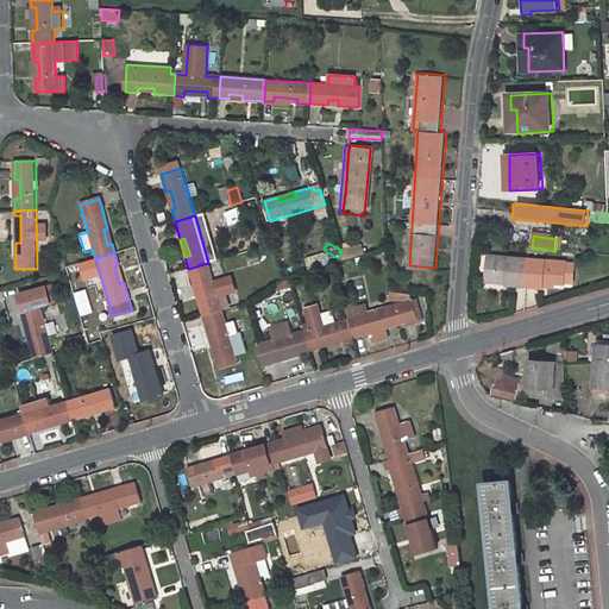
[(251,265),(259,263),(258,255),(250,257),(251,265)]
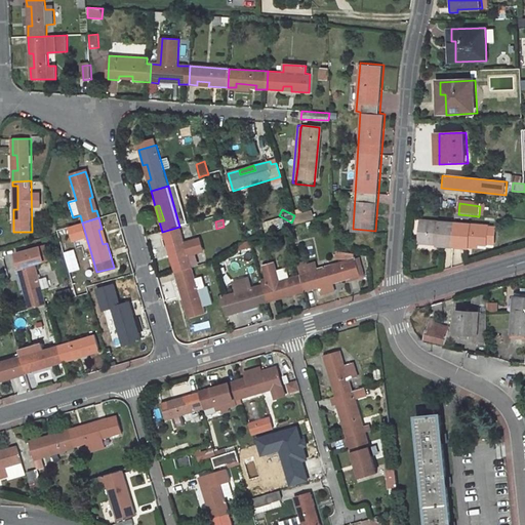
[(456,226),(423,223),(422,241),(440,242),(440,246),(440,248),(455,249),(456,226)]
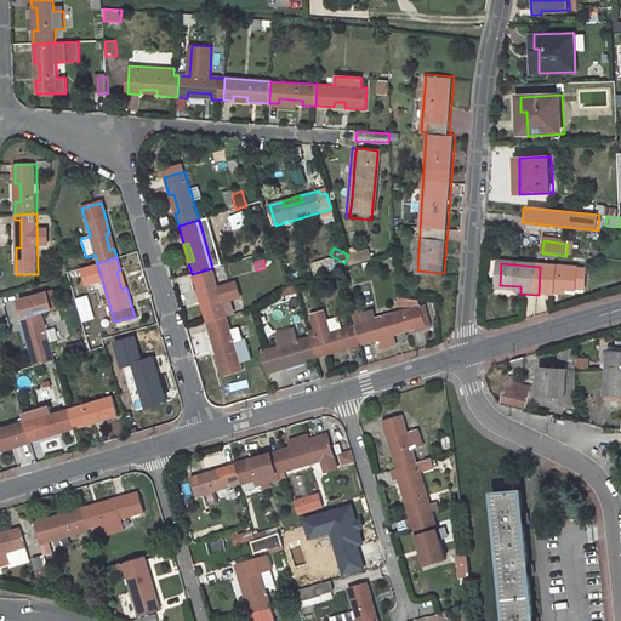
[(580,269),(540,267),(539,295),(557,296),(557,294),(557,290),(570,290),(577,291),(580,269)]
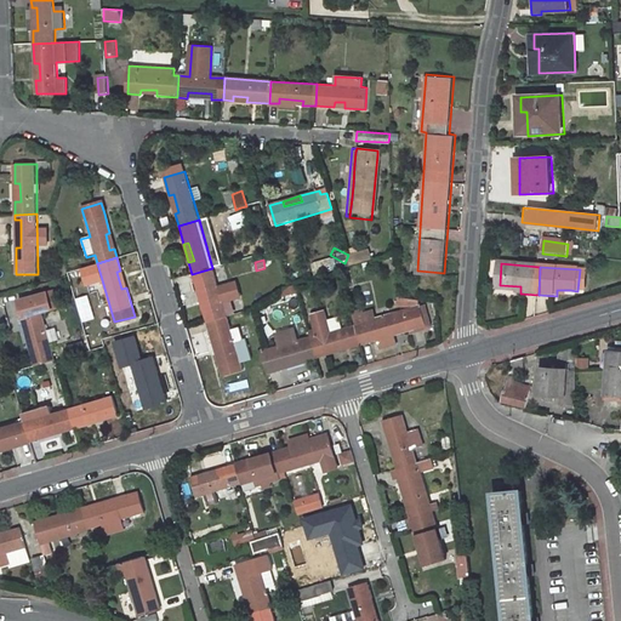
[(227,317),(212,268),(192,274),(198,292),(203,291),(208,309),(203,311),(206,322),(227,317)]
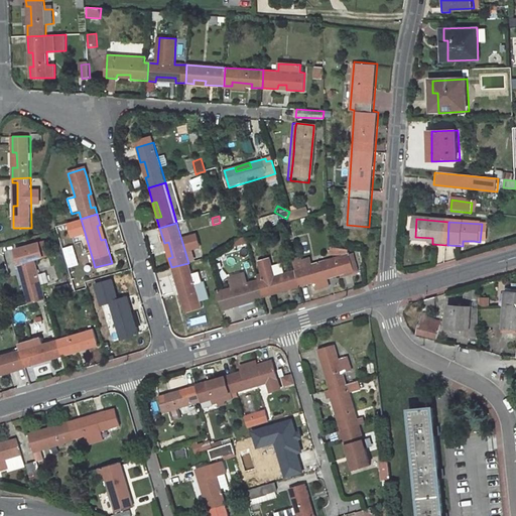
[(14,250),(18,264),(34,259),(35,259),(47,256),(43,242),(14,250)]
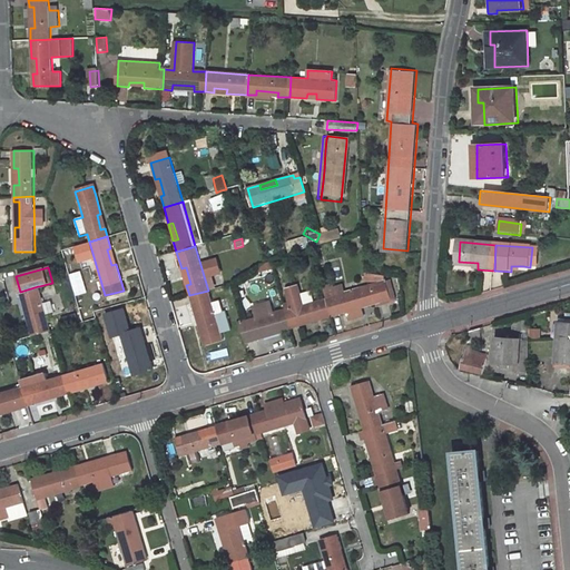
[(190,284),(186,267),(182,268),(186,285),(190,284)]
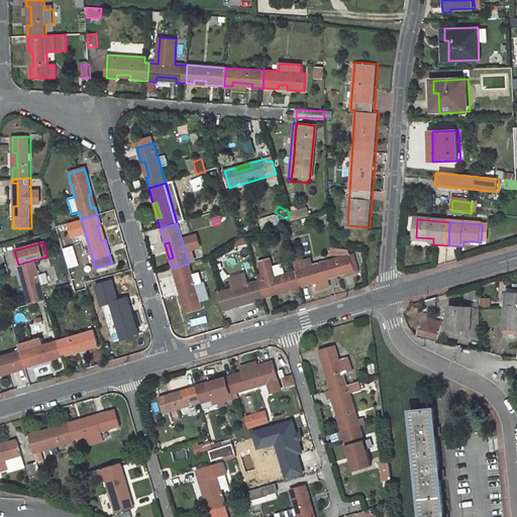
[(350,254),(304,269),(303,264),(295,266),(297,271),(302,287),(317,283),(315,279),(331,274),(332,278),(355,272),(350,254)]
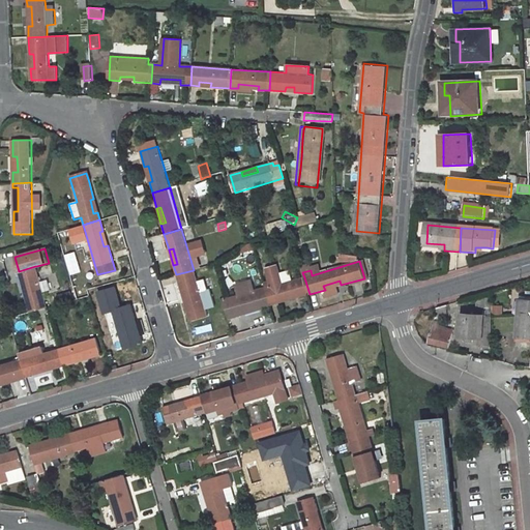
[(266,288),(271,305),(278,303),(277,299),(297,293),(298,297),(310,294),(304,277),(283,284),(277,265),(265,268),(269,281),(264,282),(266,288)]
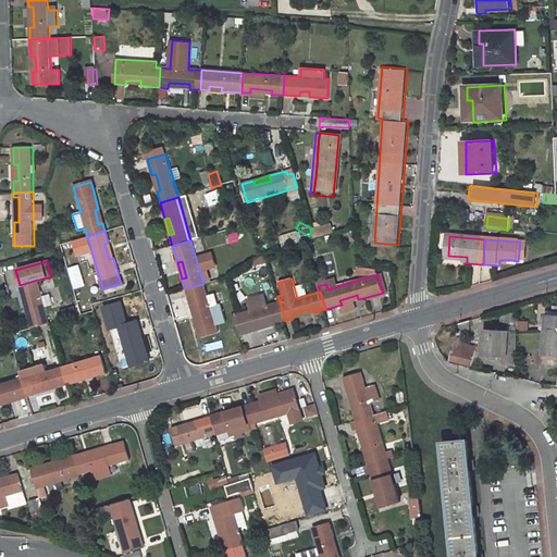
[(38,280),(37,280),(20,285),(17,285),(23,301),(27,299),(32,316),(27,317),(31,329),(49,323),(38,280)]
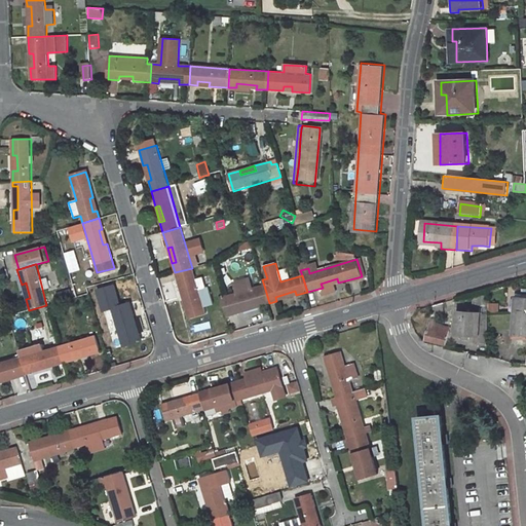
[(205,312),(198,290),(204,288),(202,278),(195,280),(192,268),(175,272),(177,279),(181,278),(185,293),(181,294),(188,317),(205,312)]
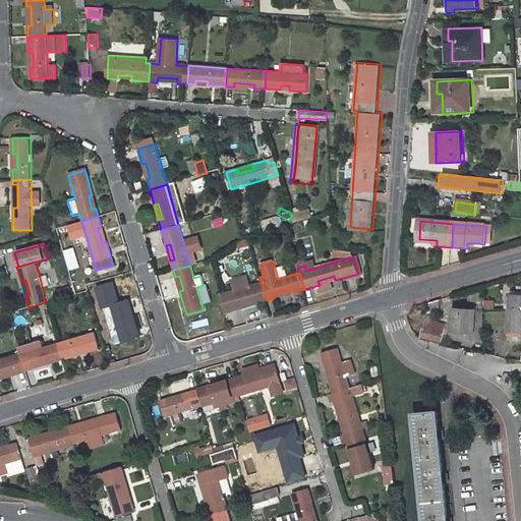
[(235,291),(221,295),(225,312),(241,308),(240,304),(254,300),(255,303),(267,300),(262,283),(250,287),(247,276),(232,280),(235,291)]
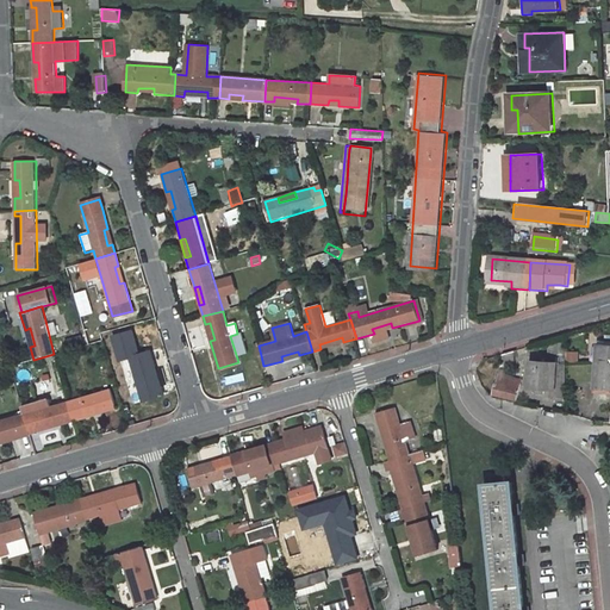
[(391,323),(372,329),(374,334),(392,328),(391,323)]
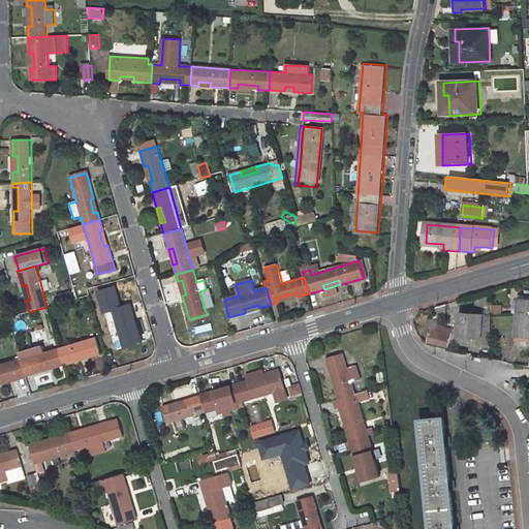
[(22,286),(26,301),(30,300),(26,284),(22,286)]
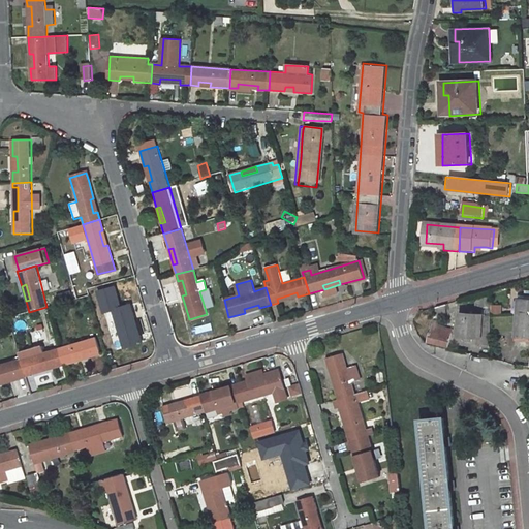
[(297,292),(277,299),(278,303),(298,297),(297,292)]
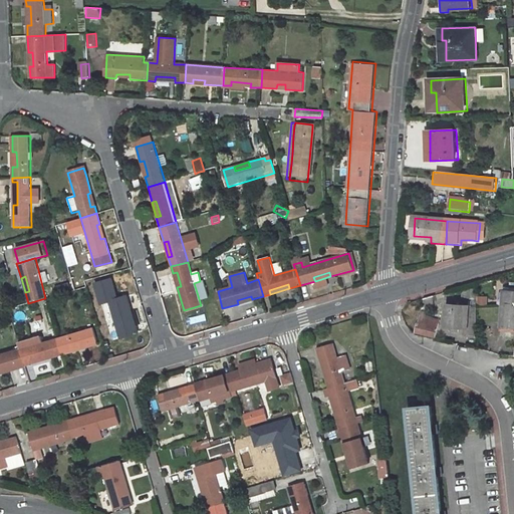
[(465,303),(480,306),(480,289),(465,294),(465,303)]
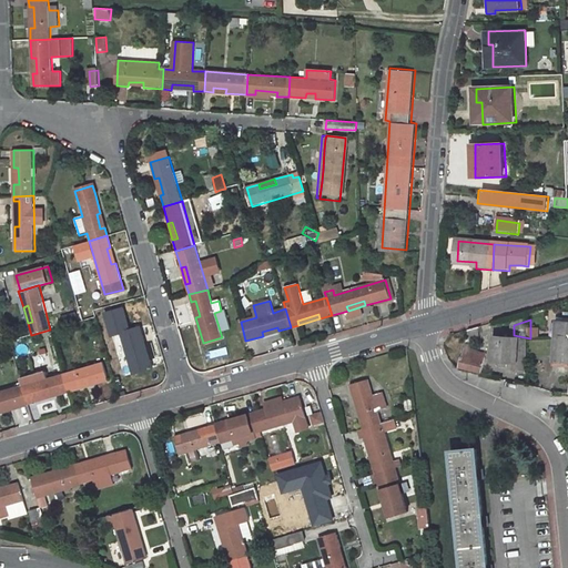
[(567,325),(556,325),(554,368),(567,369),(567,325)]
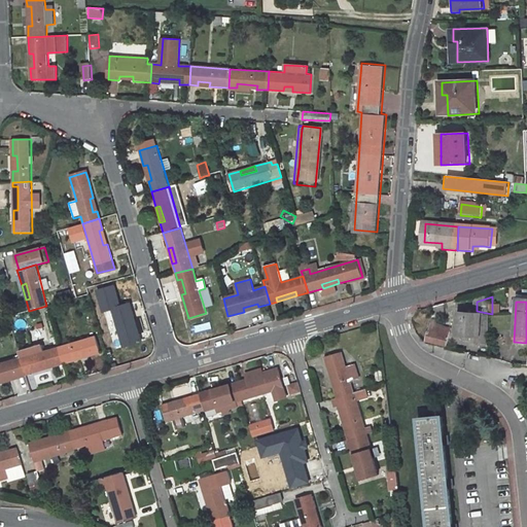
[(113,308),(124,345),(141,340),(139,334),(134,335),(129,314),(133,313),(130,303),(113,308)]
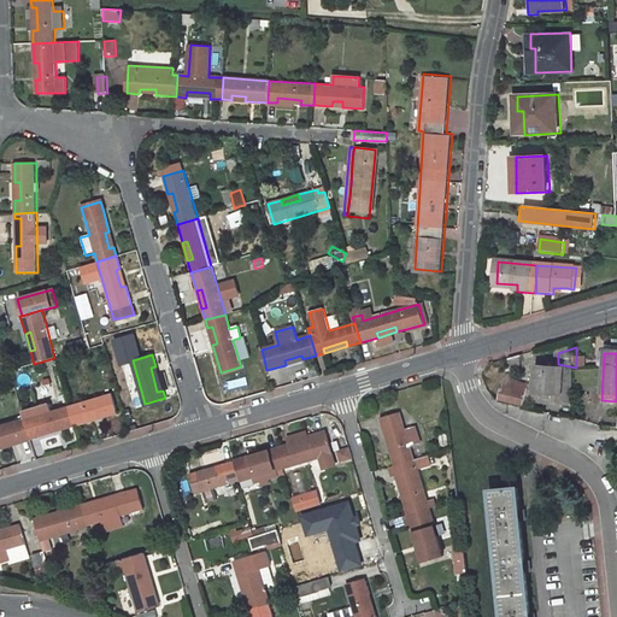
[(524,359),(512,363),(511,370),(523,370),(524,359)]
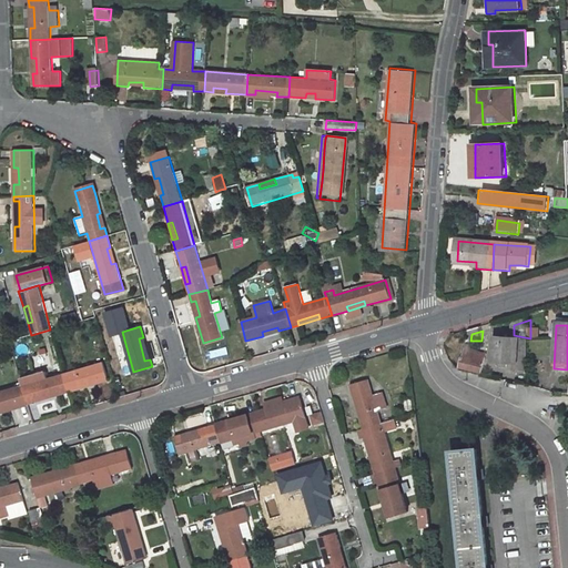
[(139,338),(144,361),(150,359),(143,337),(139,338)]
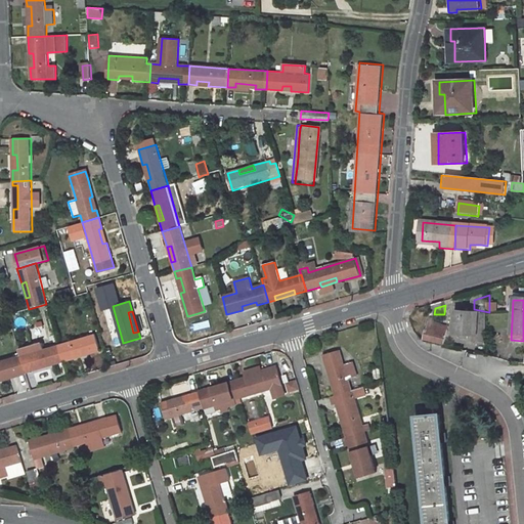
[(469,335),(474,336),(474,343),(485,344),(488,323),(488,315),(459,311),(455,333),(464,335),(464,337),(469,338),(469,335)]
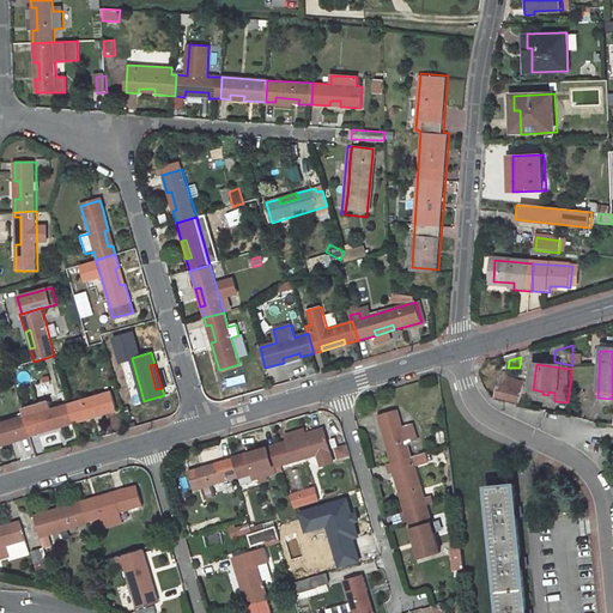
[(497,398),(520,406),(526,386),(513,381),(504,378),(497,398)]
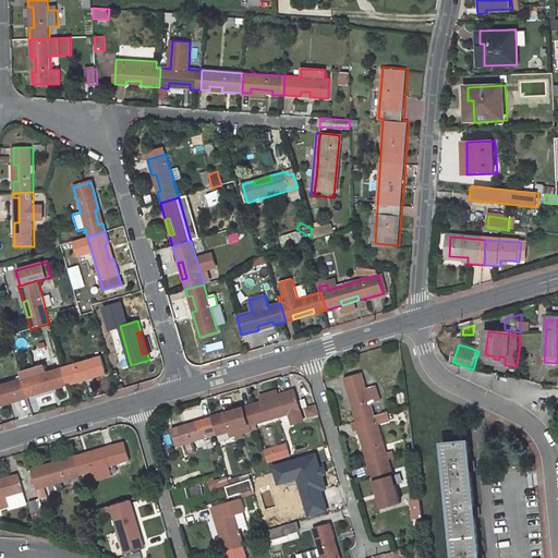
[(101,356),(61,367),(67,385),(79,381),(77,377),(98,372),(99,376),(108,373),(101,356)]
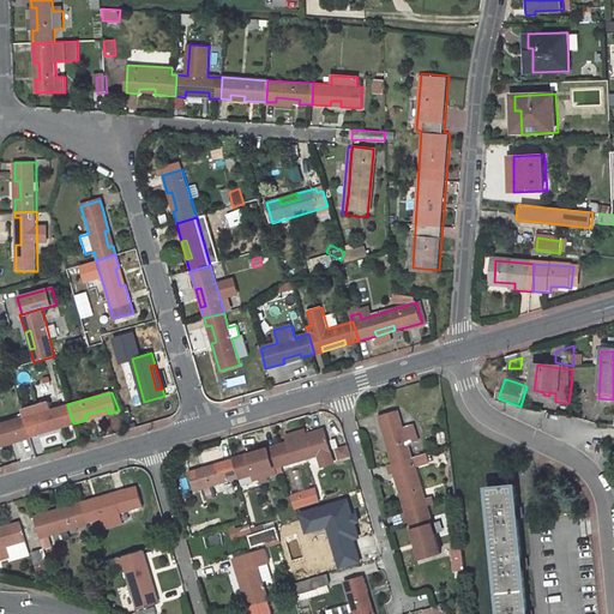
[(37,429),(60,422),(61,427),(73,423),(67,404),(24,417),(30,437),(38,434),(37,429)]
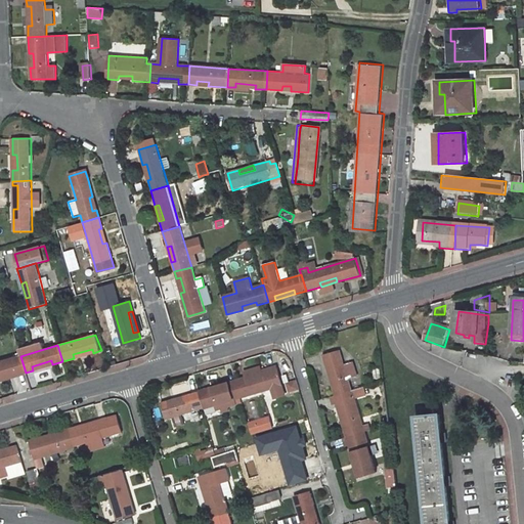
[(74,358),(93,353),(92,349),(73,354),(74,358)]
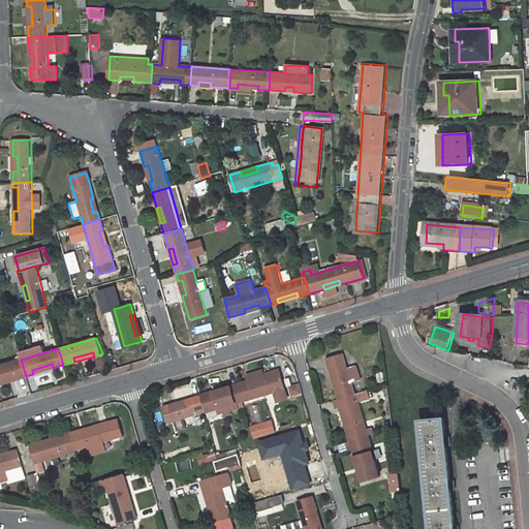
[(334,372),(339,386),(335,387),(338,399),(354,394),(351,383),(360,381),(354,366),(346,368),(342,353),(325,359),(330,373),(334,372)]
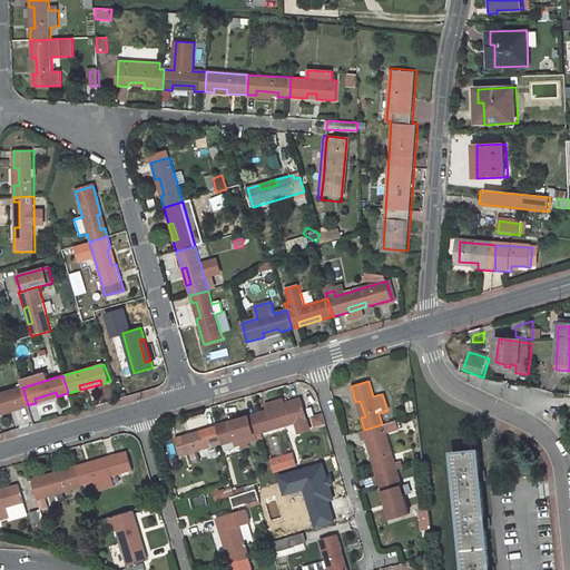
[(0,408),(18,403),(19,408),(28,405),(22,387),(0,393),(0,408)]
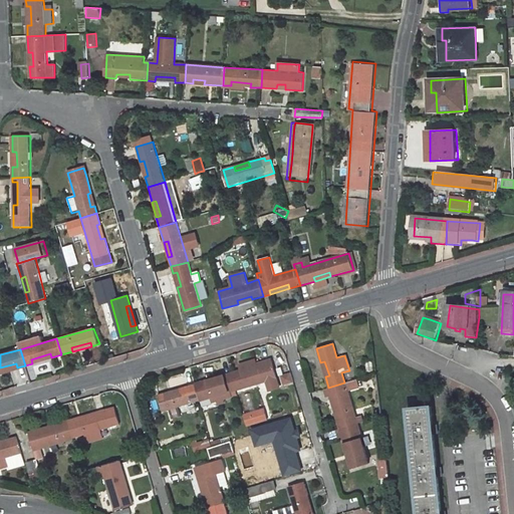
[(50,353),(31,359),(32,363),(51,357),(50,353)]
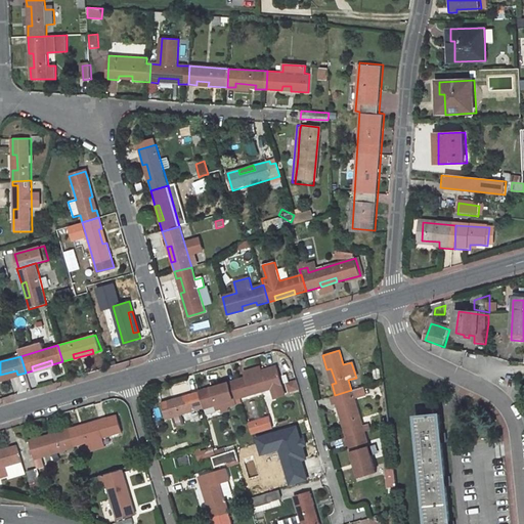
[(272,388),(282,385),(277,367),(262,373),(263,377),(247,382),(246,377),(235,380),(241,398),(272,388)]
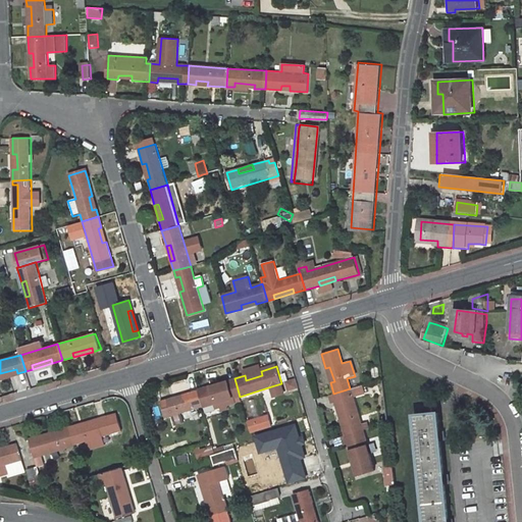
[(246,380),(262,375),(261,371),(260,367),(244,372),(245,375),(246,380)]
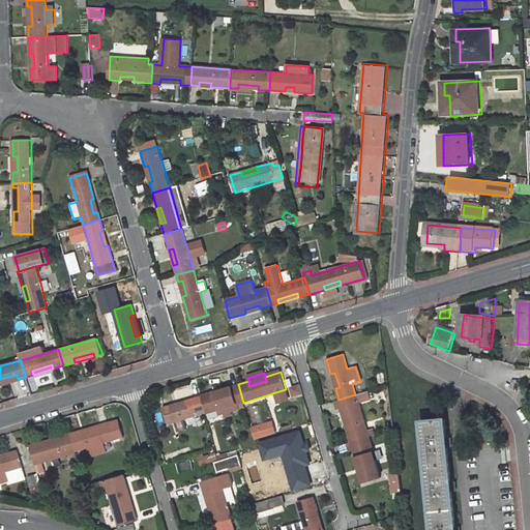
[(340,387),(334,373),(330,374),(335,388),(340,387)]
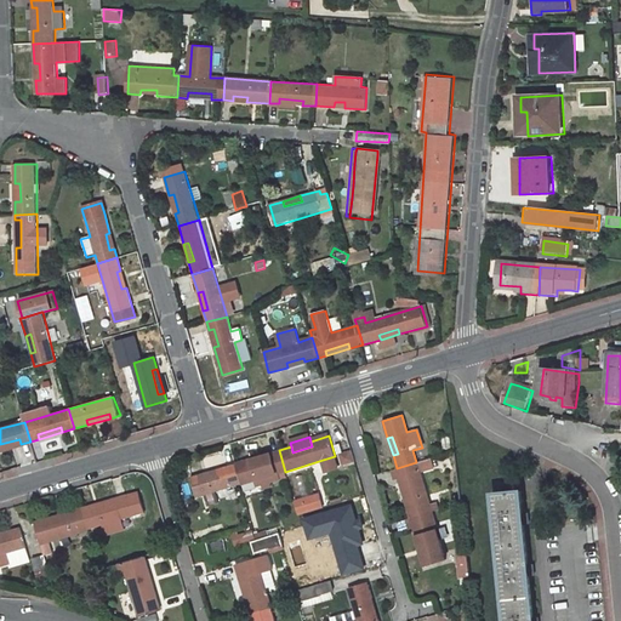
[(0,450),(21,444),(20,439),(0,444),(0,450)]
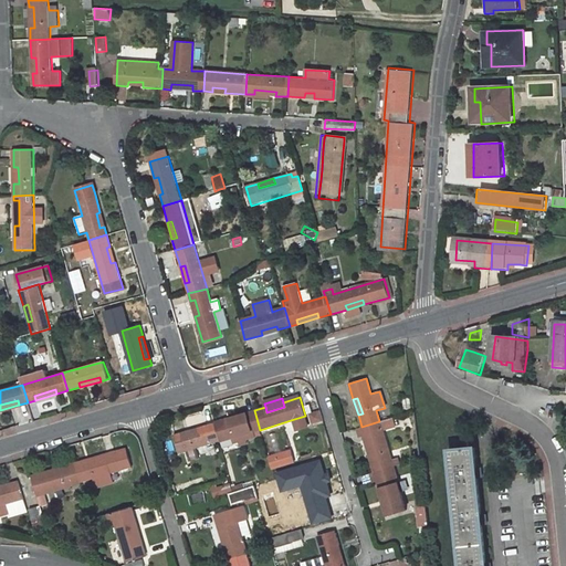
[(219,441),(260,430),(254,410),(242,413),(243,419),(228,423),(226,419),(213,422),(219,441)]
